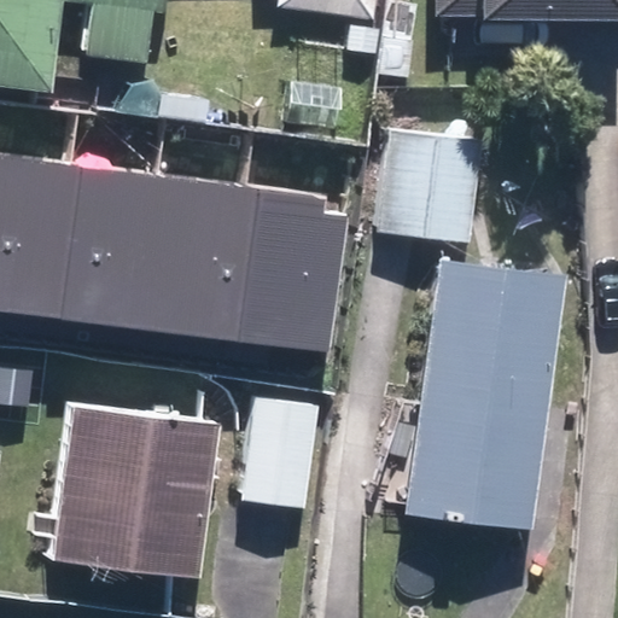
[(0,0),(0,88),(31,93),(42,3),(75,6),(69,56),(130,64),(136,13),(145,15),(146,0),(0,0)]
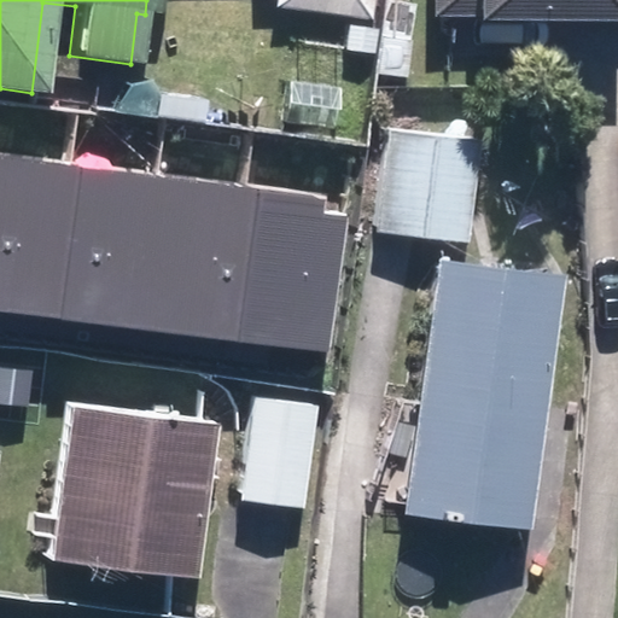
[(362,0),(263,0),(263,7),(360,19),(362,0)]
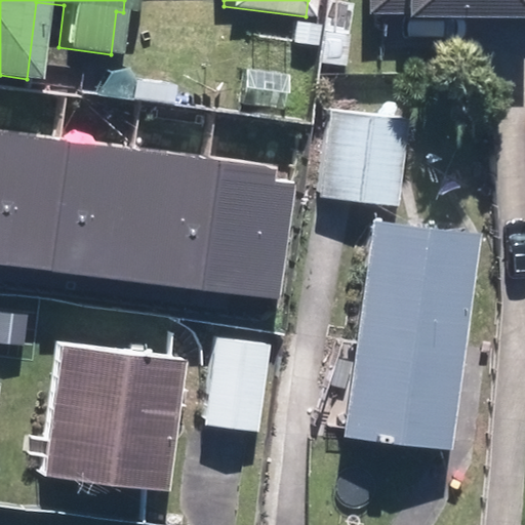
[(524,0),(353,0),(353,13),(524,14),(524,0)]
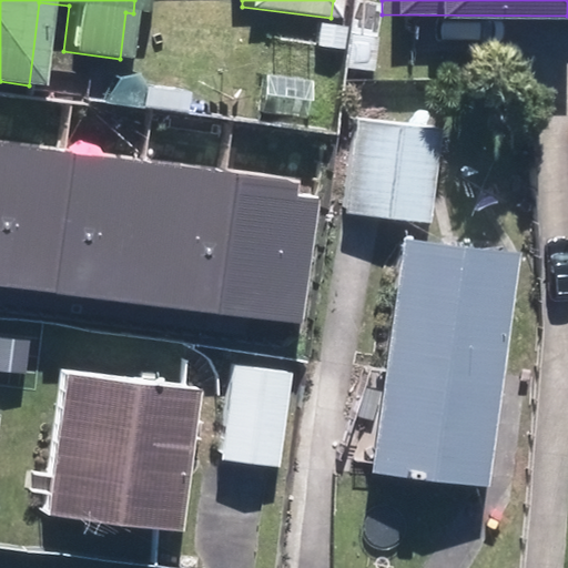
[(438,128),(352,117),(341,209),(365,212),(427,219),(438,128)]
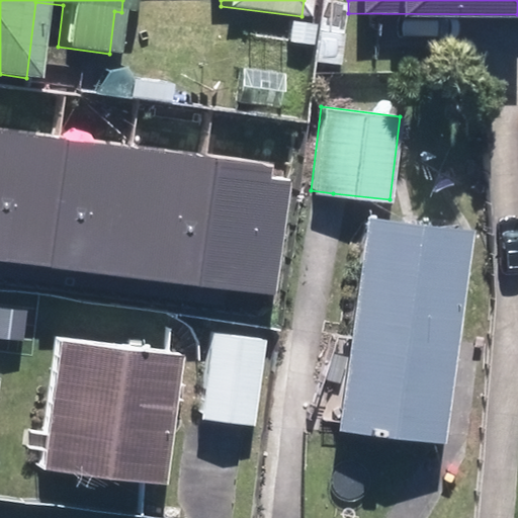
[(0,260),(45,267),(63,139),(0,131),(0,260)]
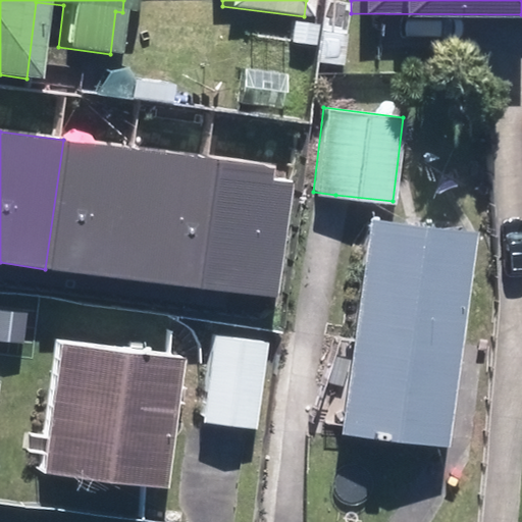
[(137,149),(63,140),(45,269),(119,279),(137,149)]
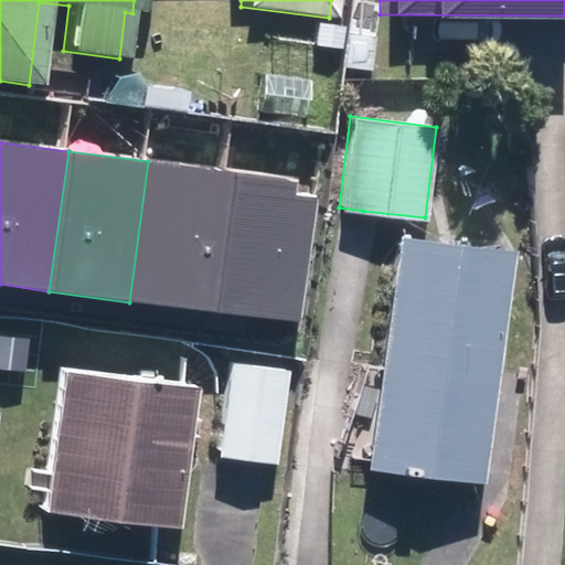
[(230,172),(148,161),(129,302),(211,312),(230,172)]
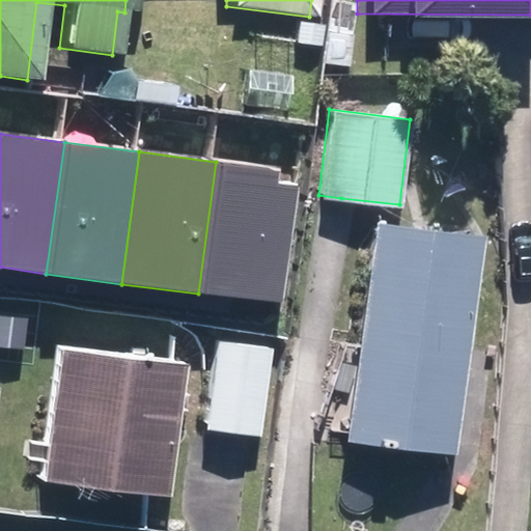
[(281,171),(216,162),(198,294),(282,305),(299,187),(279,184),(281,171)]
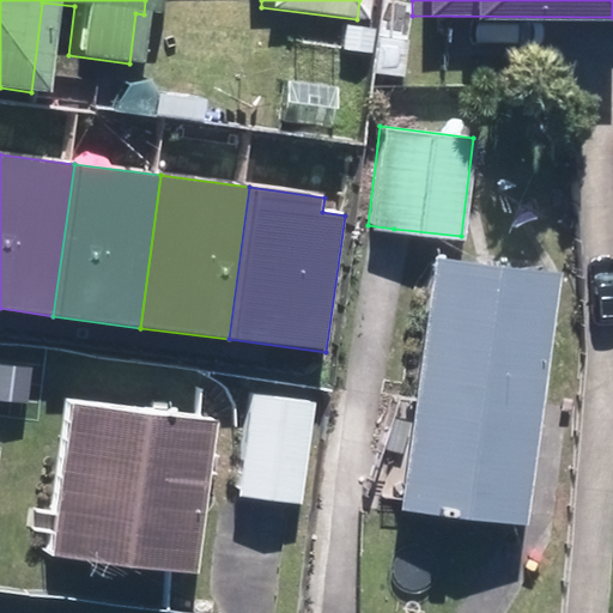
[(532,527),(558,273),(431,260),(405,514),(532,527)]
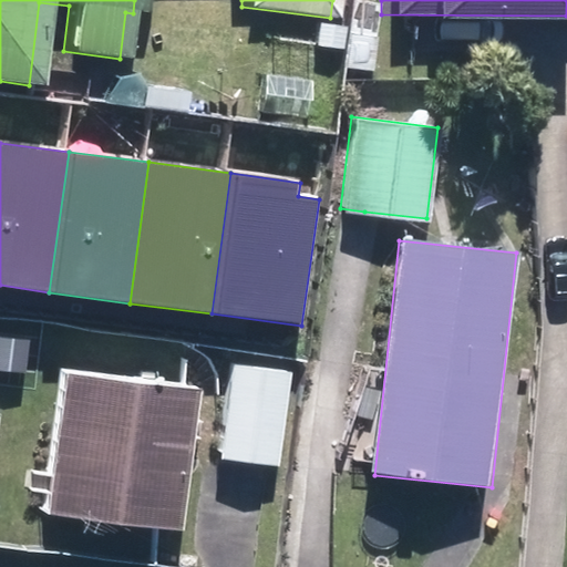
[(222,454),(279,461),(289,369),(232,363),(222,454)]
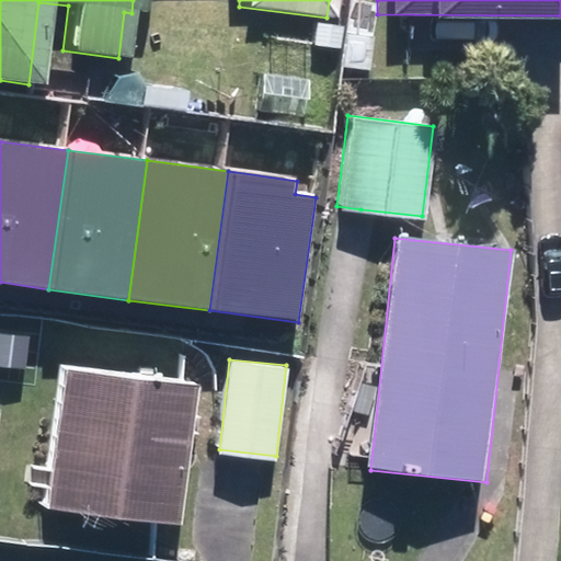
[(181,526),(196,385),(63,370),(46,511),(181,526)]
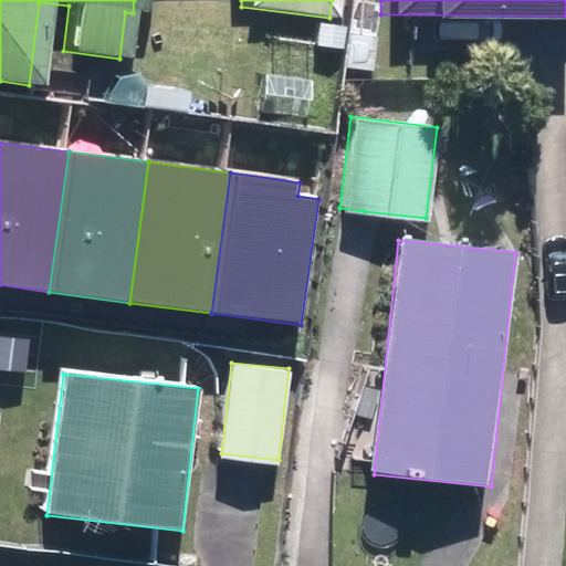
All buildings are outlined.
